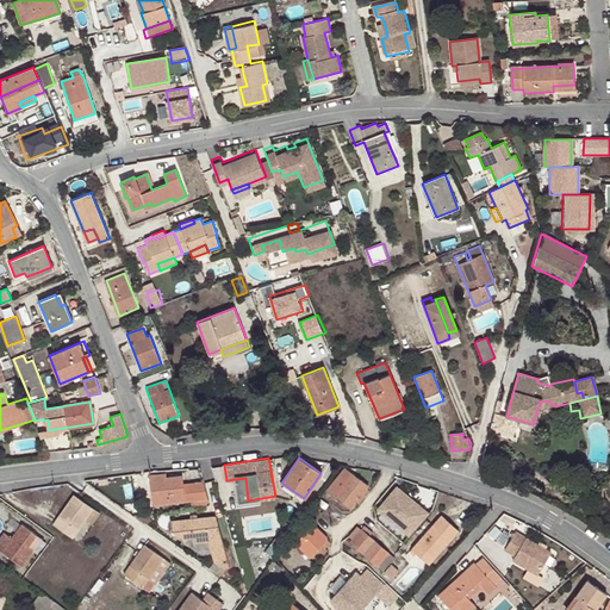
[(350,508),(356,500),(366,487),(368,485),(344,467),(328,490),(350,508)]
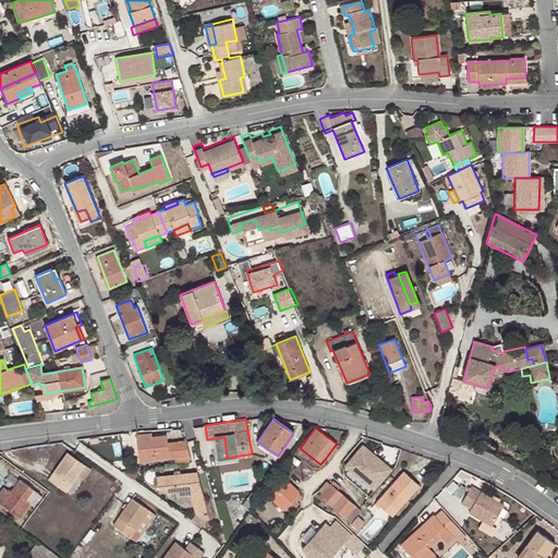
[(191,455),(187,439),(167,441),(166,434),(152,436),(152,433),(137,435),(138,448),(143,447),(144,459),(191,455)]
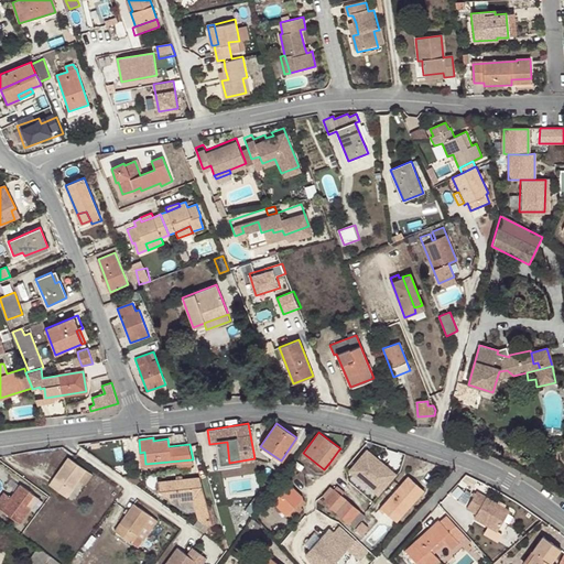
[(350,469),(372,489),(390,470),(367,449),(350,469)]
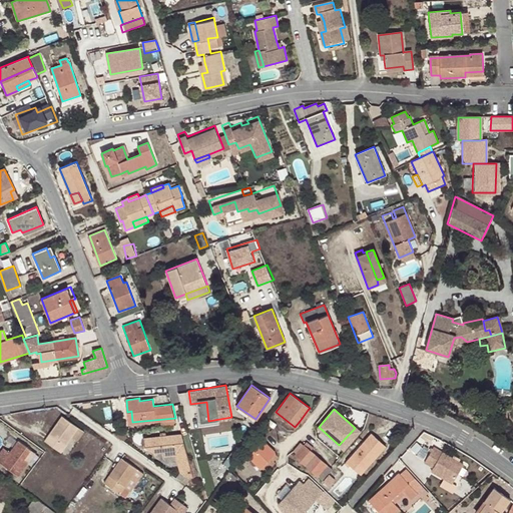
[(308,410),(300,421),(303,423),(311,412),(308,410)]
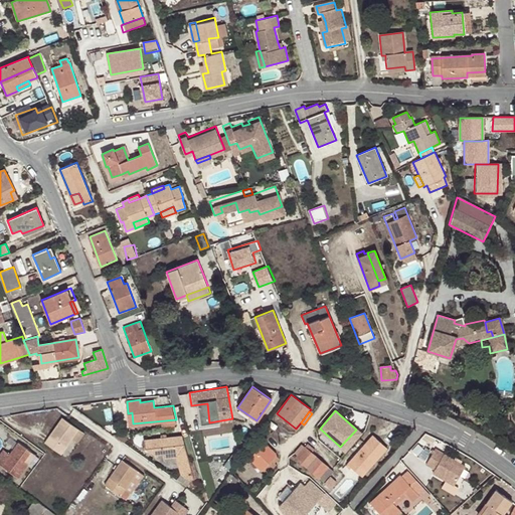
[(44,442),(60,453),(78,428),(61,417),(44,442)]
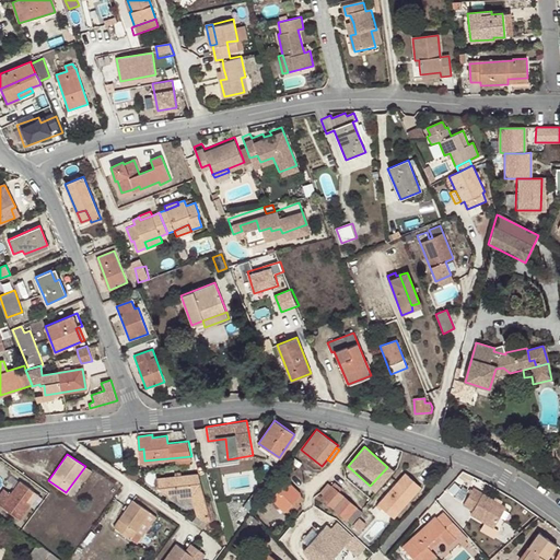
[(159,486),(168,493),(178,492),(178,497),(191,496),(197,515),(206,522),(212,520),(206,501),(199,473),(156,477),(159,486)]
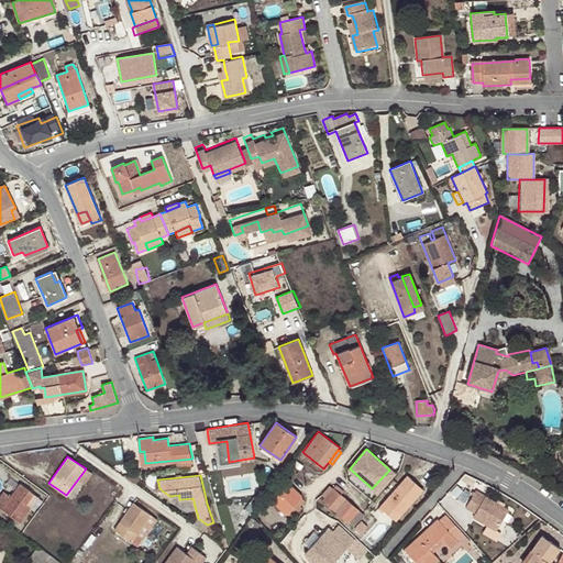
[(379,506),(389,514),(410,489),(416,483),(406,475),(379,506)]
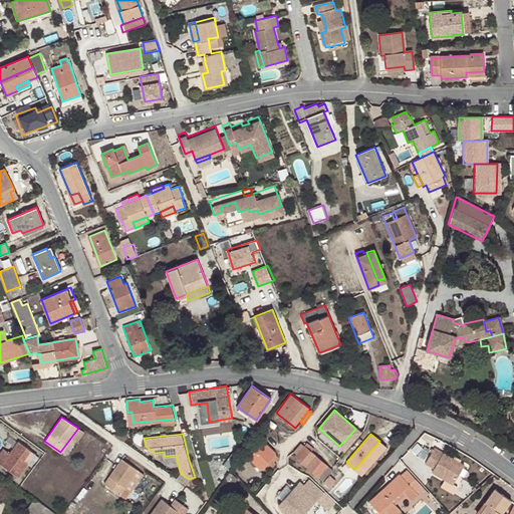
[(0,462),(19,476),(28,463),(24,460),(31,451),(18,441),(10,453),(3,448),(0,452),(0,462)]
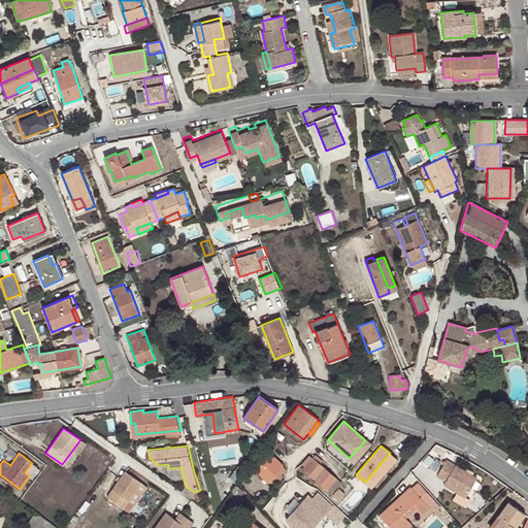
[(396,458),(390,453),(385,459),(391,464),(396,458)]
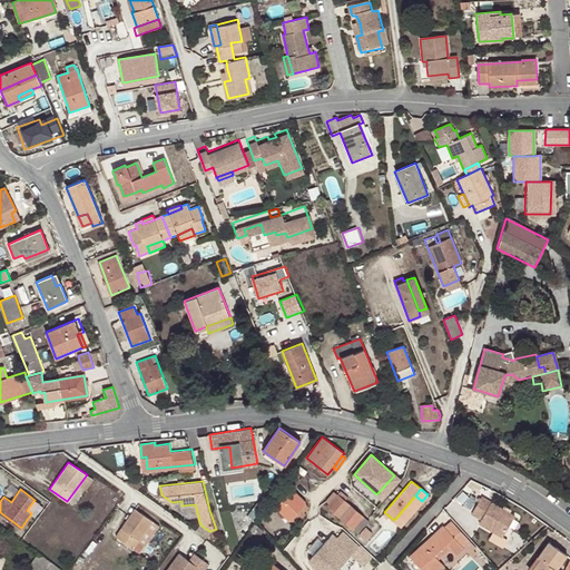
[(274,493),(269,500),(288,520),(290,519),(304,504),(305,503),(291,490),(281,500),(274,493)]
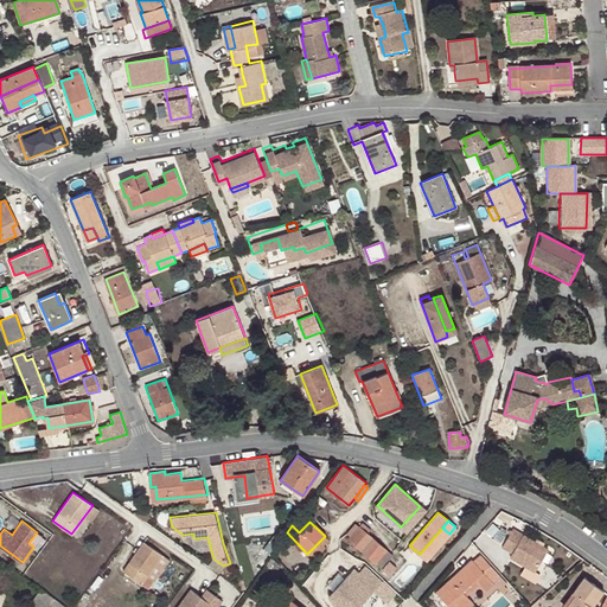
[(359,526),(351,536),(349,540),(376,562),(387,549),(368,532),(371,529),(363,522),(359,526)]
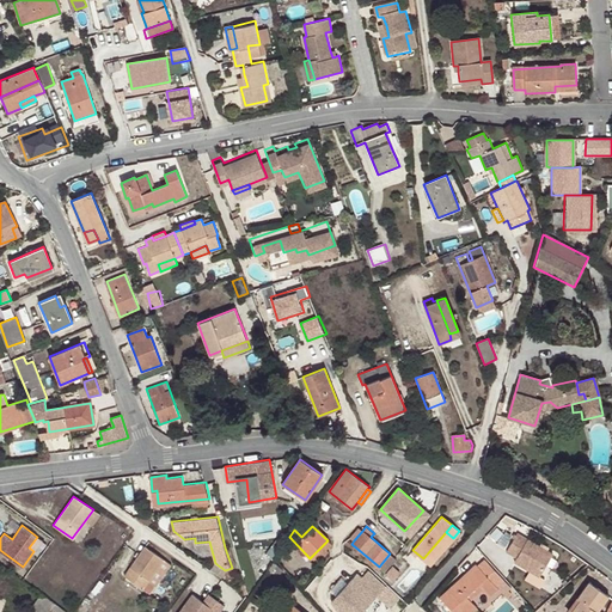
[(551,552),(515,531),(505,549),(515,555),(513,560),(538,574),(551,552)]
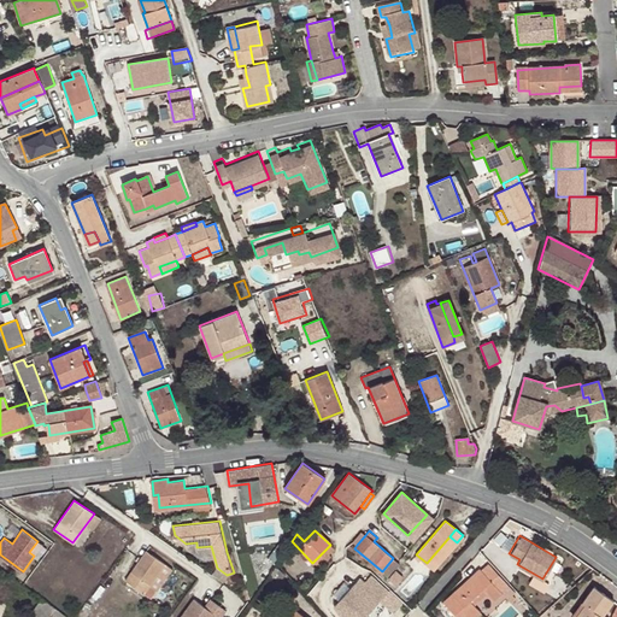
[(450,536),(427,563),(434,570),(457,542),(450,536)]
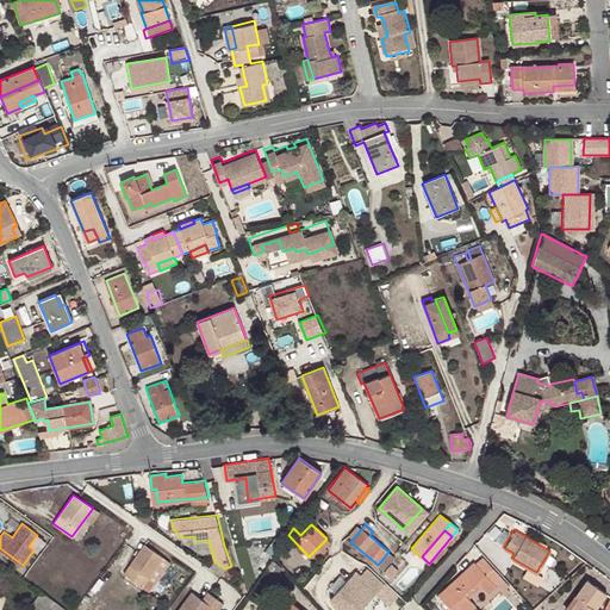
[(29,546),(33,549),(42,539),(37,535),(29,546)]
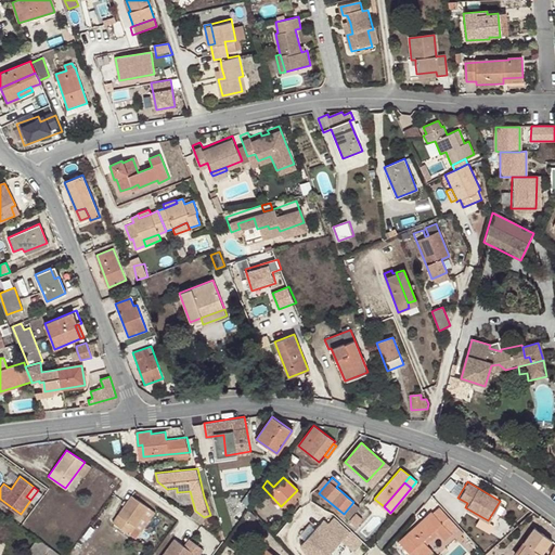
[(296,491),(282,505),(284,507),(299,493),(296,491)]
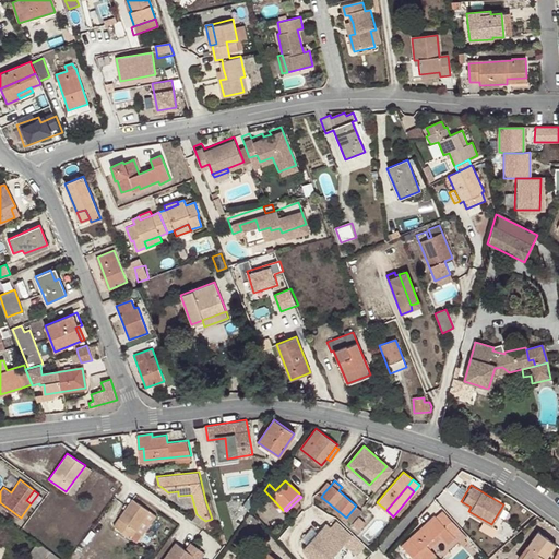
[(113,526),(129,537),(149,510),(131,498),(113,526)]
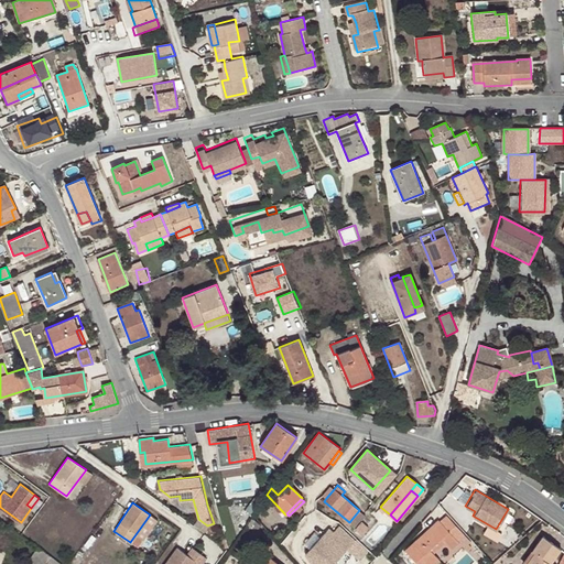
[(213,503),(207,505),(214,523),(217,522),(213,503)]
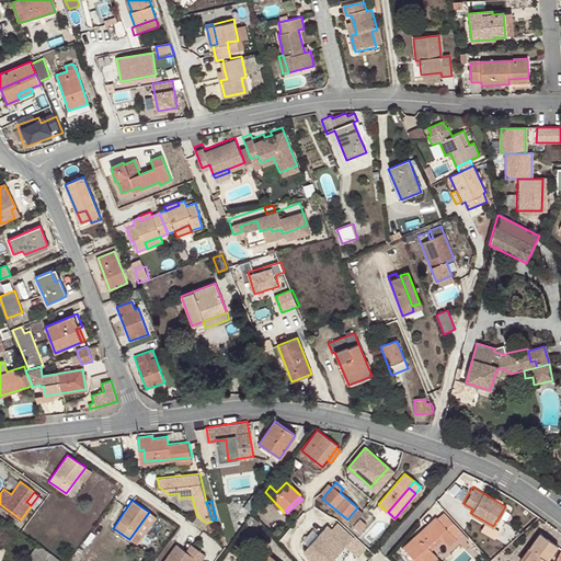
[(364,513),(357,507),(347,519),(353,524),(364,513)]
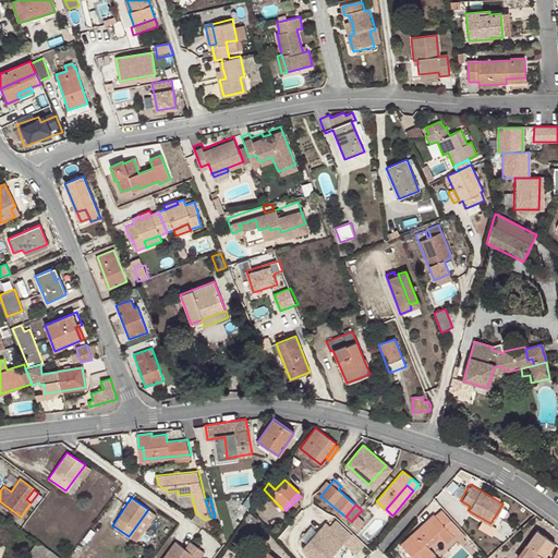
[(447,530),(451,535),(459,529),(441,509),(434,516),(433,513),(426,521),(427,523),(416,533),(414,532),(400,544),(412,557),(428,557),(434,554),(428,547),(440,535),(447,530)]
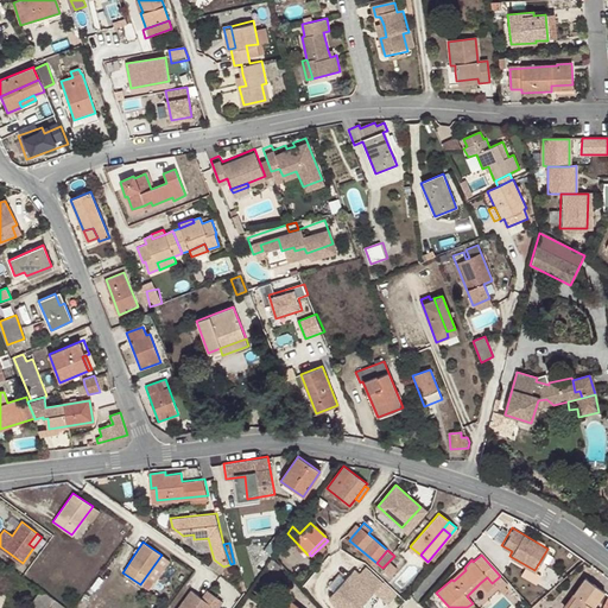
[(279,567),(270,558),(264,565),(274,574),(279,567)]
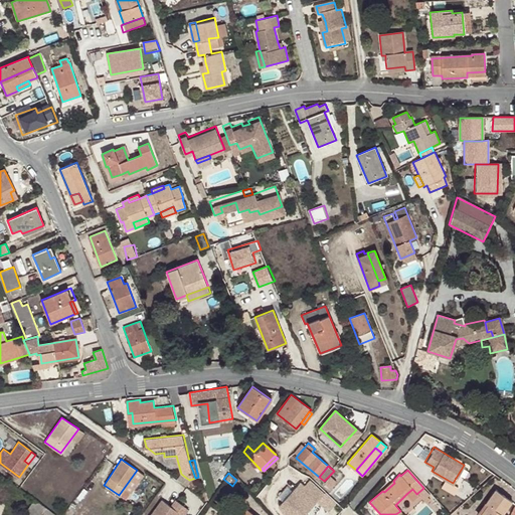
[(279,507),(288,514),(304,514),(324,493),(310,480),(304,486),(300,482),(279,507)]
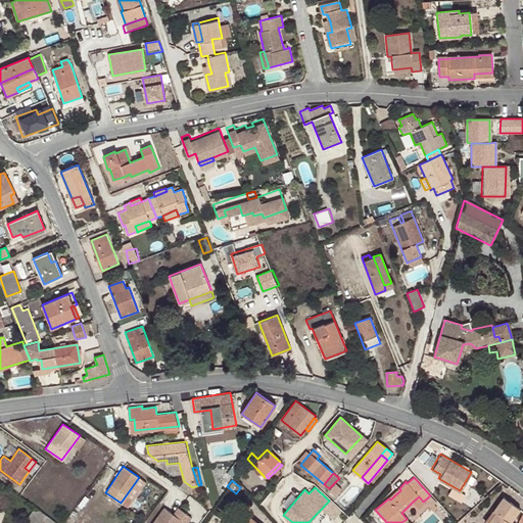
[(425,503),(423,502),(419,496),(413,502),(419,509),(425,503)]
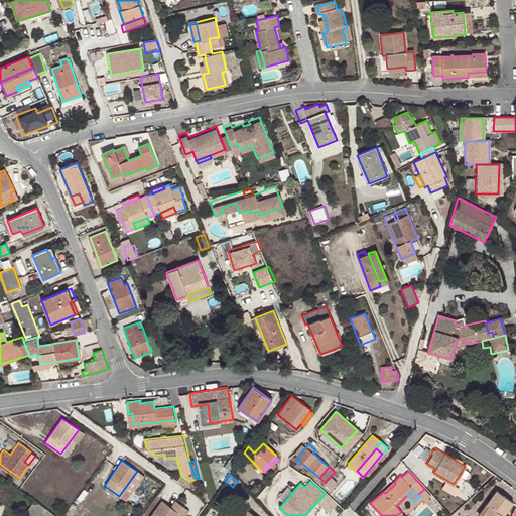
[(480,515),(502,515),(504,514),(513,501),(496,490),(487,503),(489,505),(480,515)]
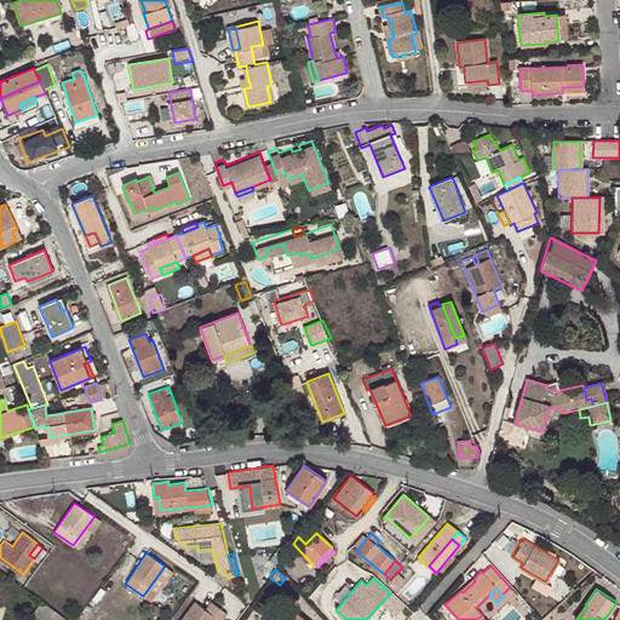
[(194,601),(179,619),(212,619),(214,616),(218,619),(220,619),(227,613),(211,601),(205,609),(194,601)]
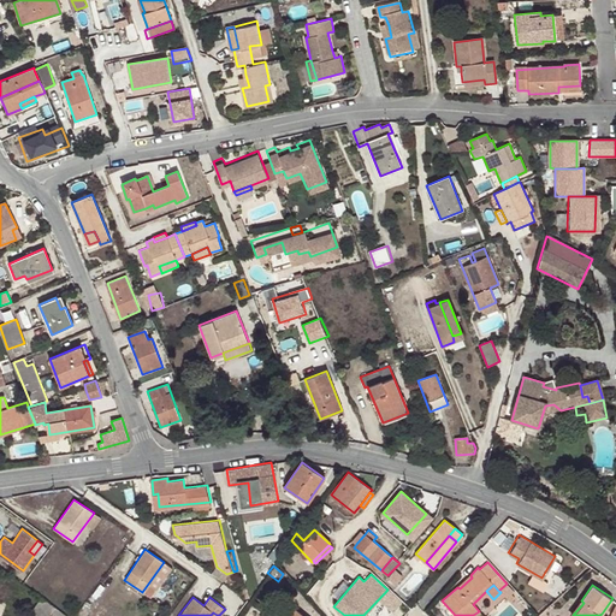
[(33,612),(39,615),(49,615),(55,609),(42,599),(33,612)]
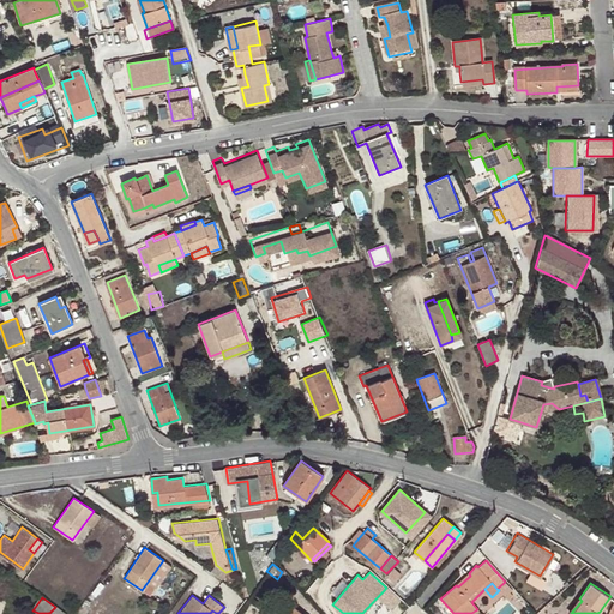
[(302,613),(288,601),(277,613),(302,613)]
